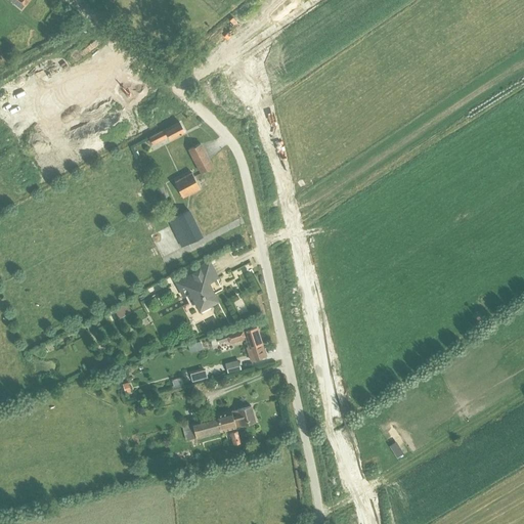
[(11,0),(23,8),(29,0),(11,0)]
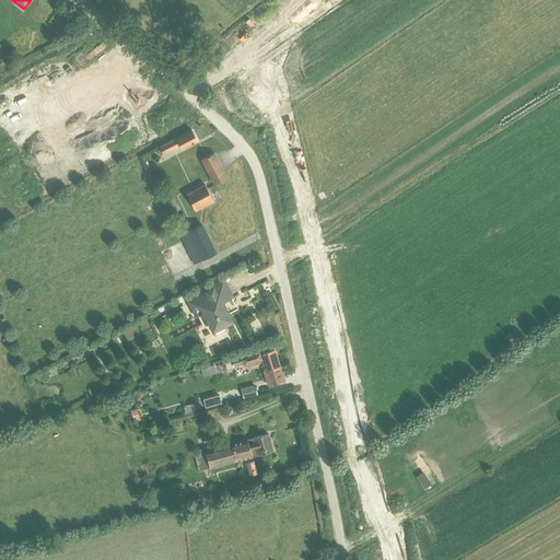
[(161,148),(158,150),(161,155),(181,146),(183,149),(198,141),(193,129),(160,147),(161,148)]
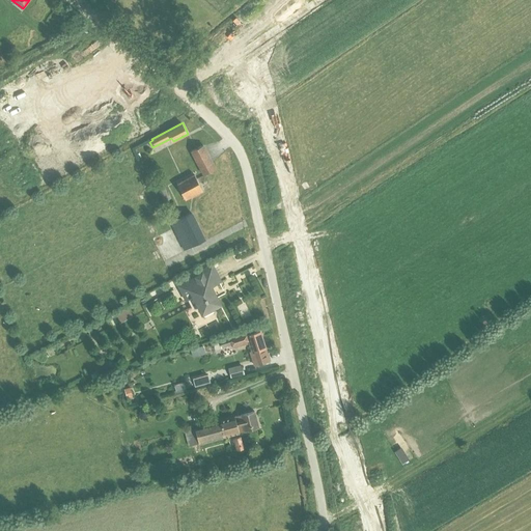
[(203,144),(191,151),(203,175),(216,169),(203,144)]
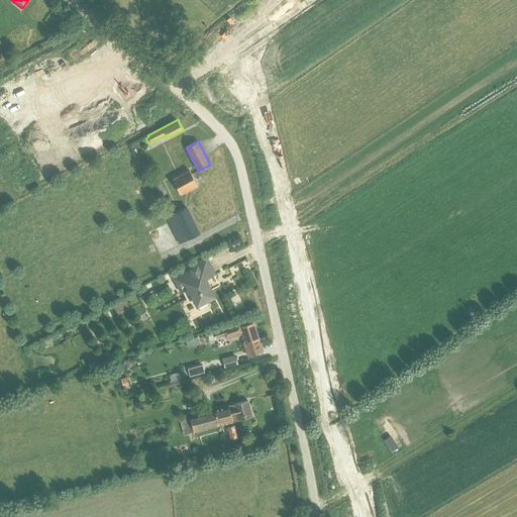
[(189,169),(173,178),(181,195),(198,186),(189,169)]
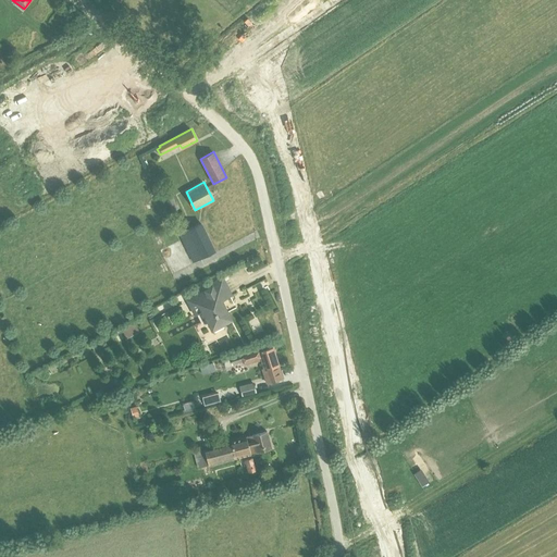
[(169,198),(166,199),(173,211),(180,208),(171,194),(168,196),(169,198)]
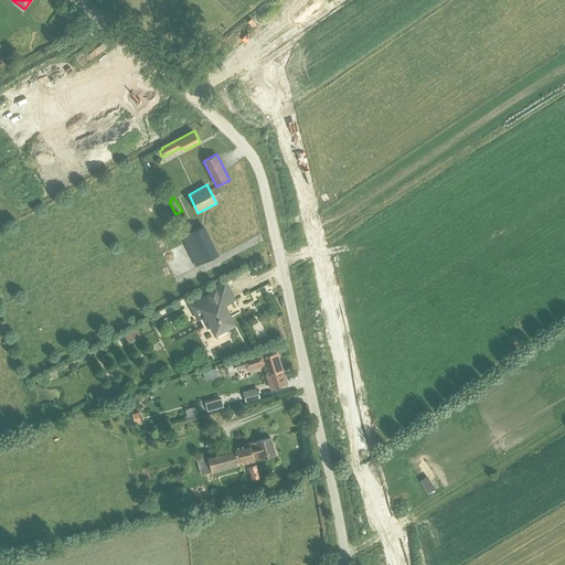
[(166,198),(161,200),(166,210),(170,209),(166,198)]
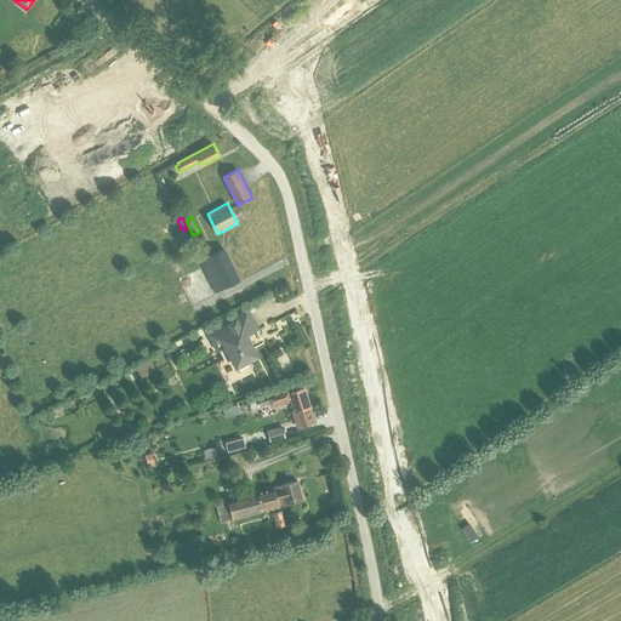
[(224,248),(200,261),(216,292),(241,279),(224,248)]
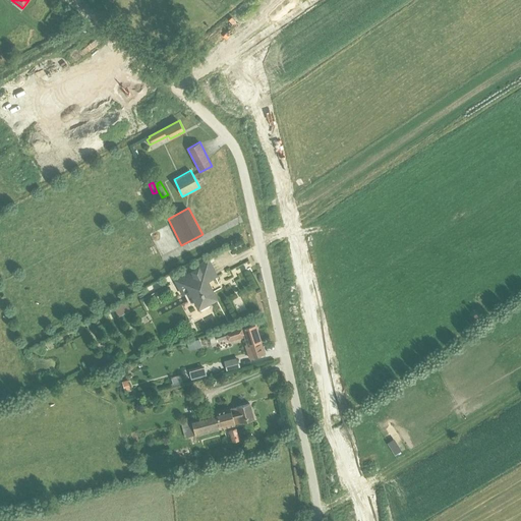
[(208,262),(174,280),(182,295),(189,291),(197,308),(217,298),(211,288),(210,289),(207,282),(216,277),(208,262)]
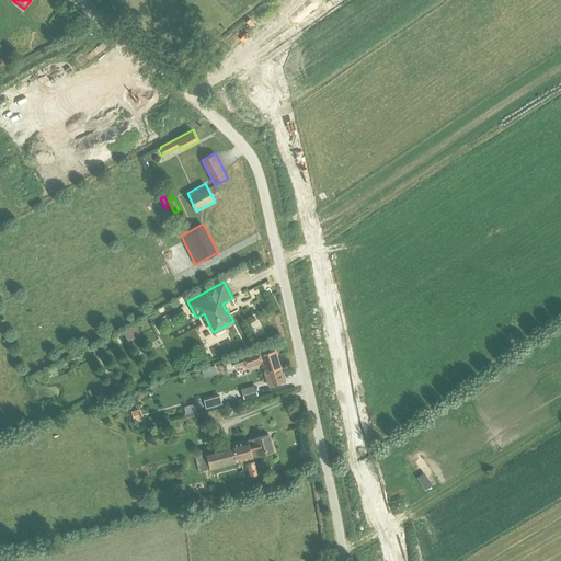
[(136,323),(123,330),(128,340),(141,333),(136,323)]
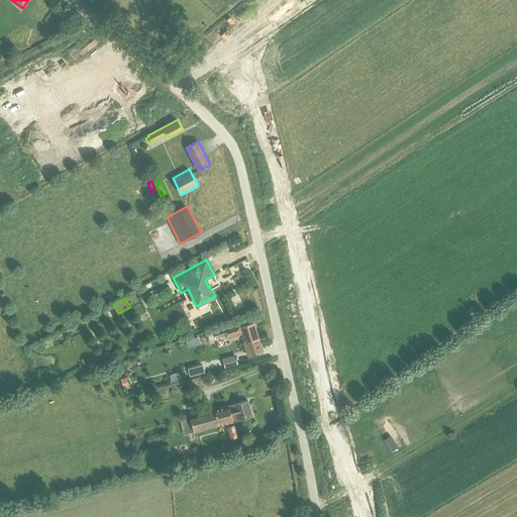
[(240,323),(214,331),(217,338),(227,335),(228,337),(239,333),(240,335),(243,334),(245,341),(243,342),(247,355),(263,350),(253,322),(241,326),(240,323)]
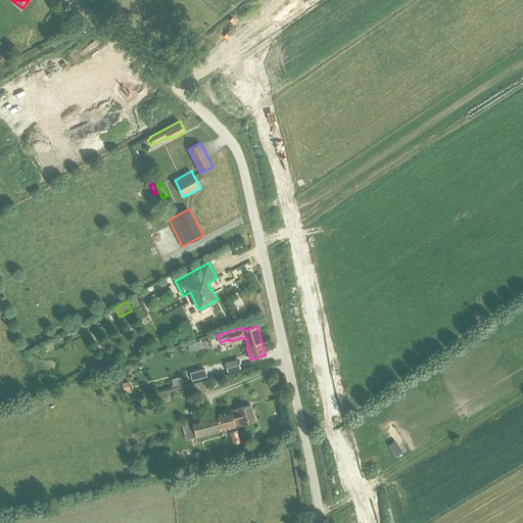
[(238,359),(226,362),(228,371),(241,368),(238,359)]
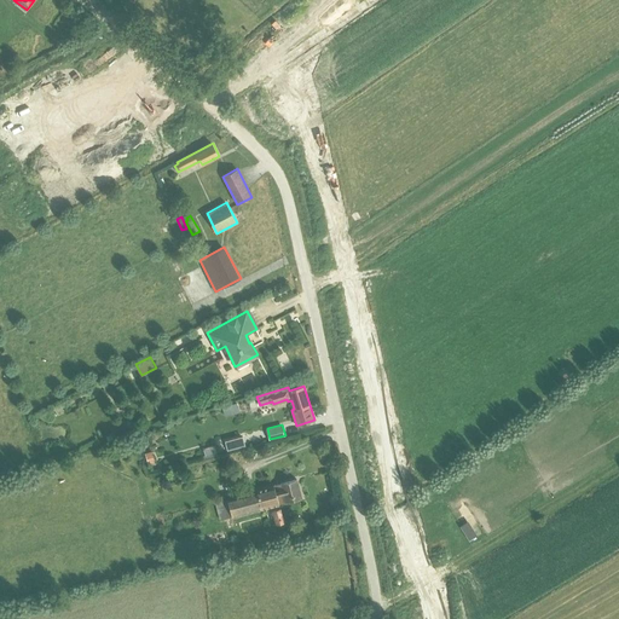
[(243,435),(225,440),(227,451),(247,445),(243,435)]
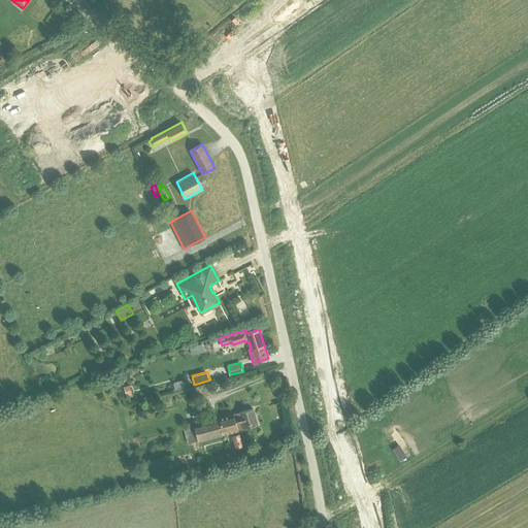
[(185,380),(173,383),(175,389),(186,386),(185,380)]
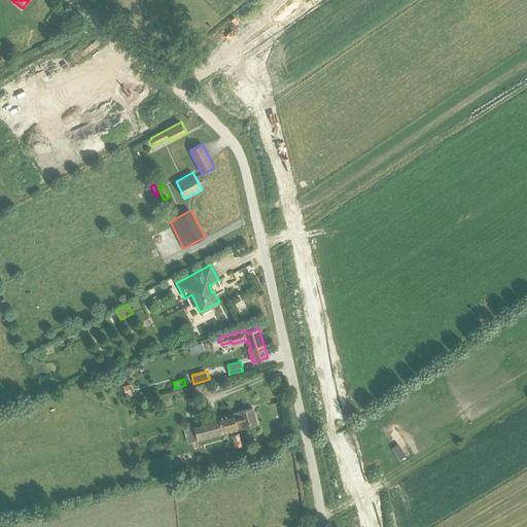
[(120,383),(113,385),(117,395),(125,392),(120,383)]
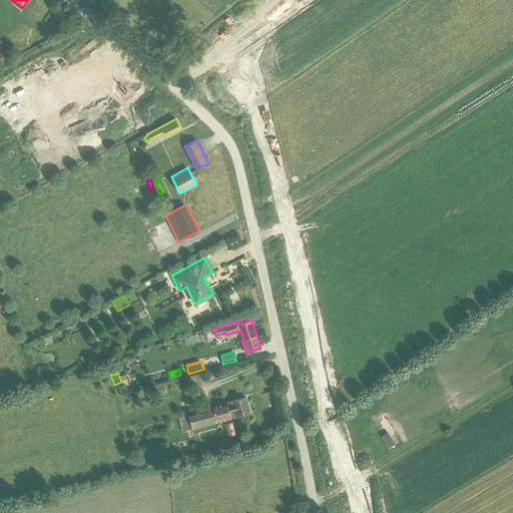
[(126,374),(121,375),(123,384),(129,382),(126,374)]
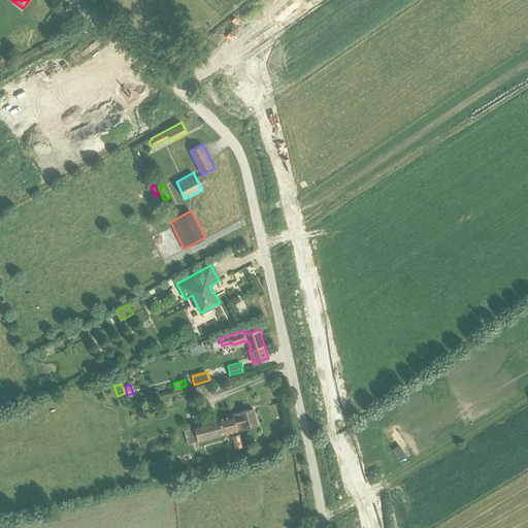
[(194,425),(184,428),(188,442),(198,439),(199,441),(258,424),(254,408),(194,424),(194,425)]
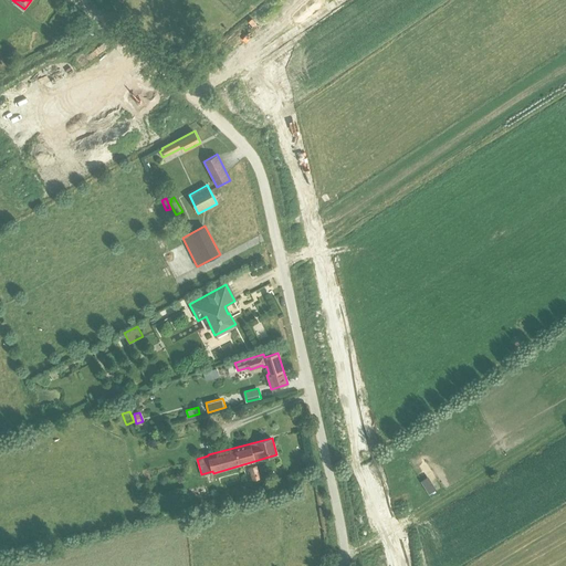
[(257,464),(249,467),(252,478),(249,478),(250,481),(261,478),(257,464)]
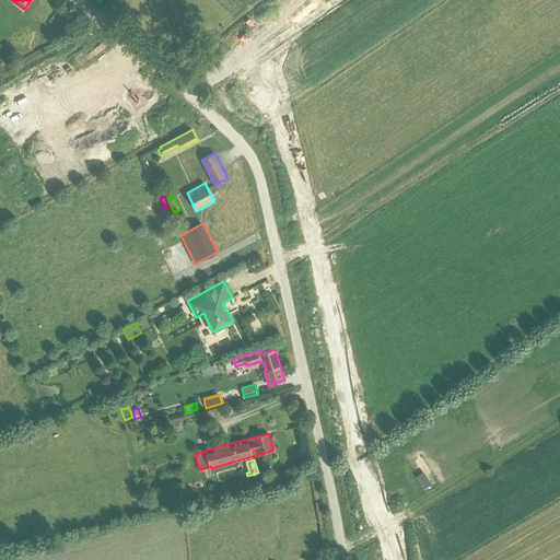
[(214,482),(210,467),(184,476),(188,491),(214,482)]
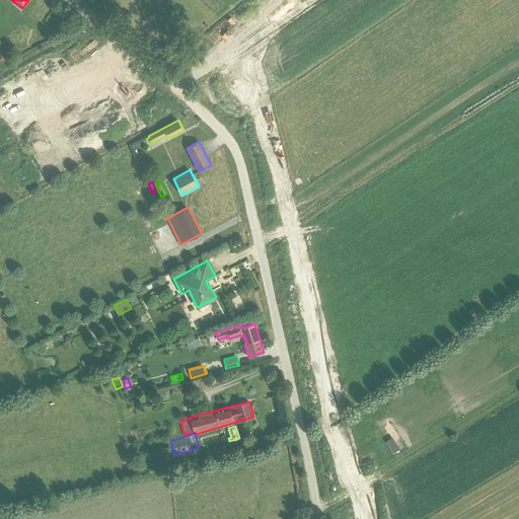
[(392,436),(386,441),(393,453),(400,448),(392,436)]
